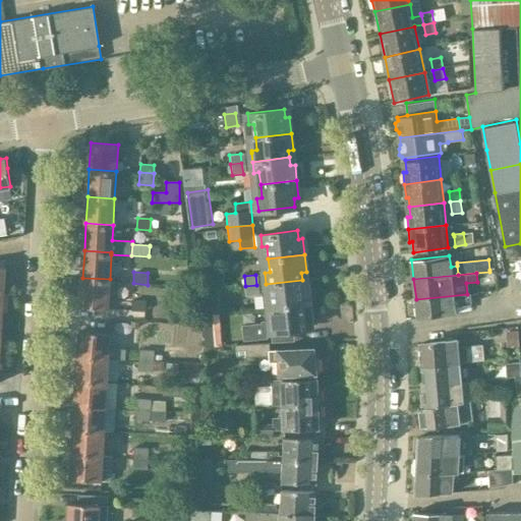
[(80,306),(108,308),(110,279),(82,278),(80,306)]
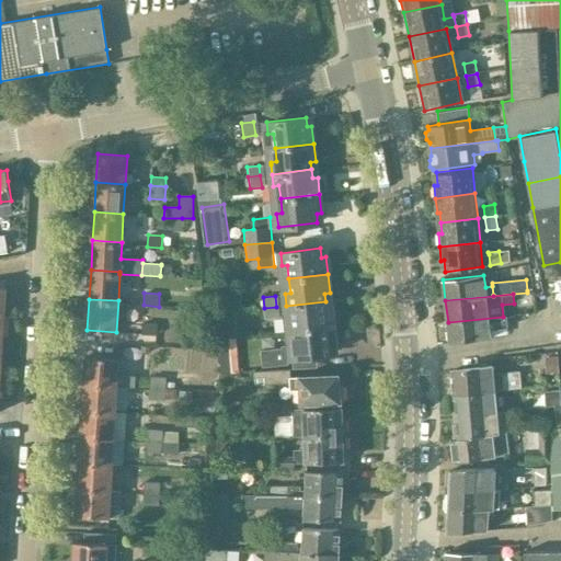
[(325,301),(286,306),(287,318),(294,317),(295,331),(334,327),(332,309),(327,309),(325,301)]
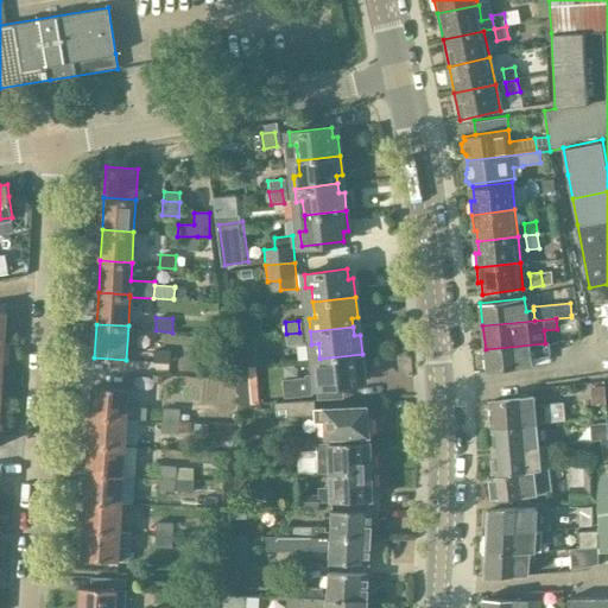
[(299,333),(286,334),(287,346),(301,344),(299,333)]
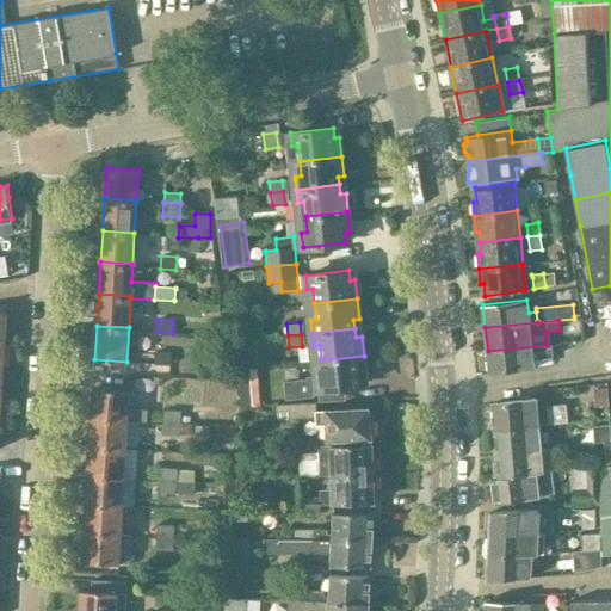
[(551,344),(548,345),(488,351),(491,372),(535,366),(534,359),(553,358),(551,344)]
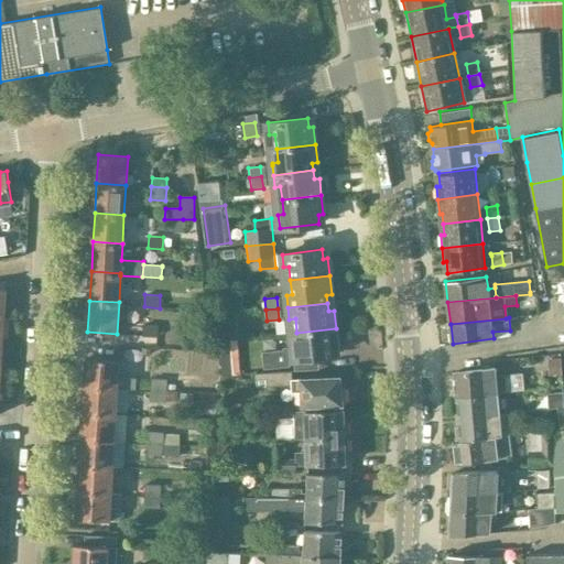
[(141,348),(173,350),(174,335),(158,334),(159,326),(143,325),(141,348)]
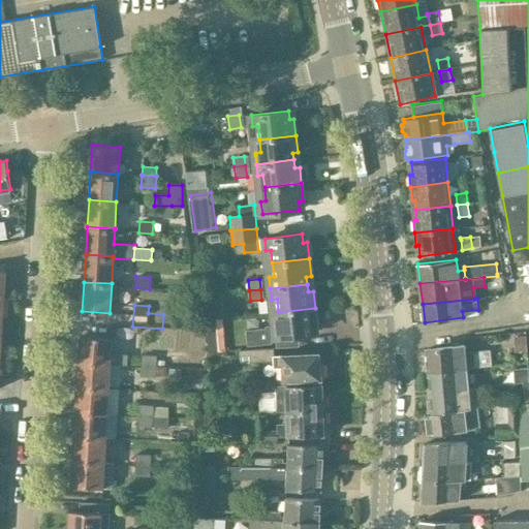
[(266,329),(246,331),(247,347),(272,344),(271,337),(298,334),(313,332),(312,325),(317,325),(315,308),(278,312),(280,324),(266,325),(266,329)]
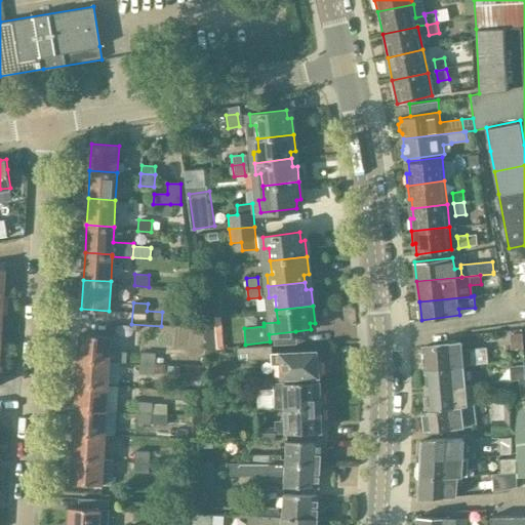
[(80,333),(79,358),(126,361),(127,353),(111,352),(112,335),(80,333)]
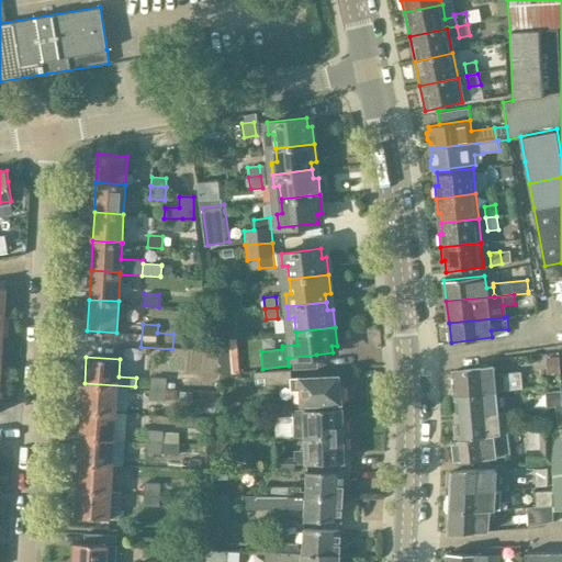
[(559,373),(559,358),(546,358),(547,374),(559,373)]
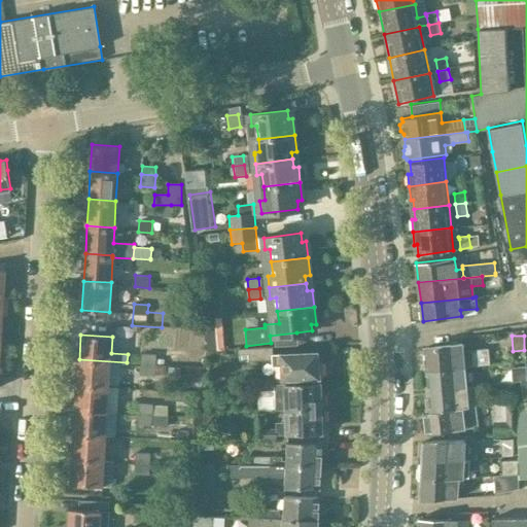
[(223,349),(222,339),(206,340),(207,351),(223,349)]
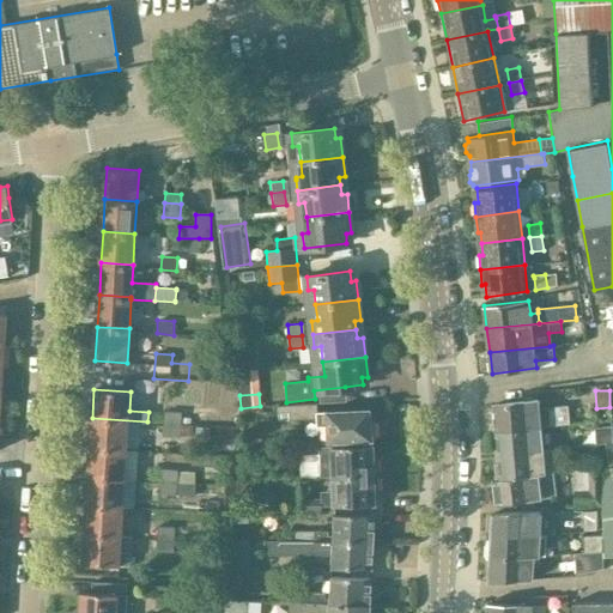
[(551,407),(539,408),(538,399),(493,405),(493,410),(495,410),(497,426),(496,426),(496,432),(540,428),(553,426),(551,407)]
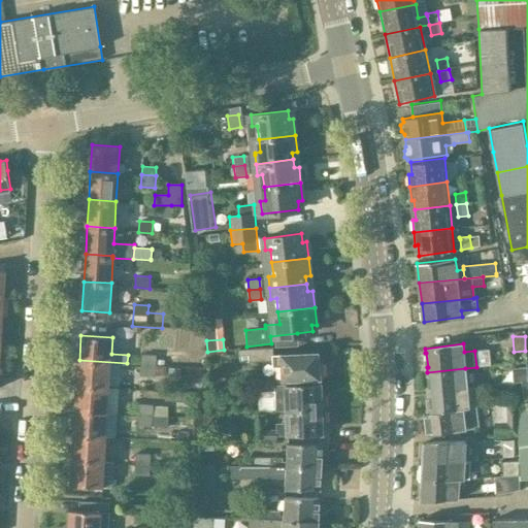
[(272,356),(272,349),(238,350),(239,356),(250,356),(250,362),(272,361),(272,356)]
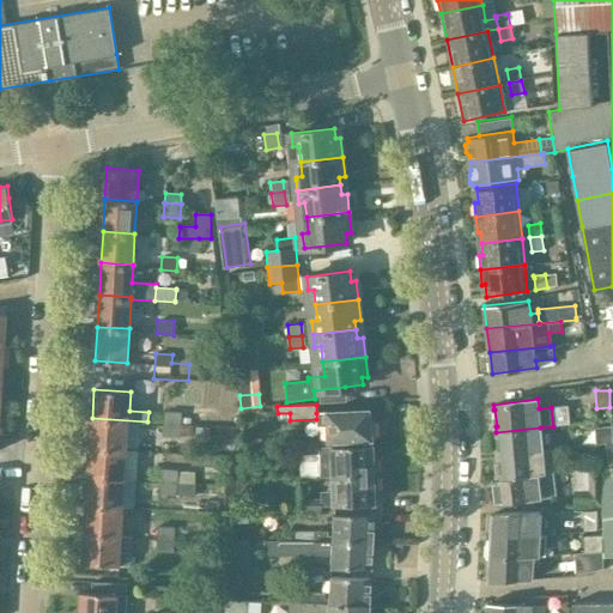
[(570,425),(569,424),(568,406),(551,407),(553,426),(570,425)]
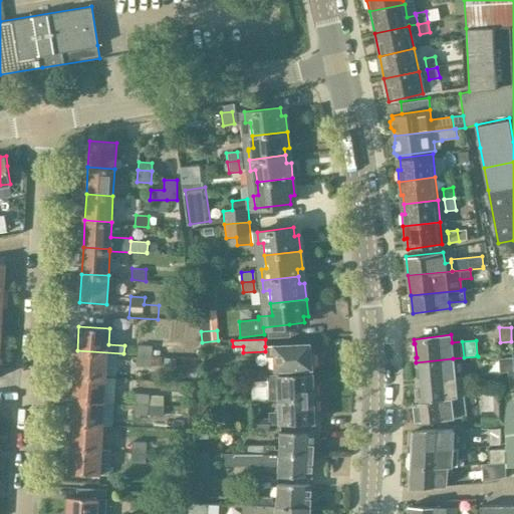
[(274,345),(265,346),(265,351),(266,357),(275,357),(275,370),(311,368),(311,366),(314,365),(313,353),(311,353),(310,343),(274,345)]
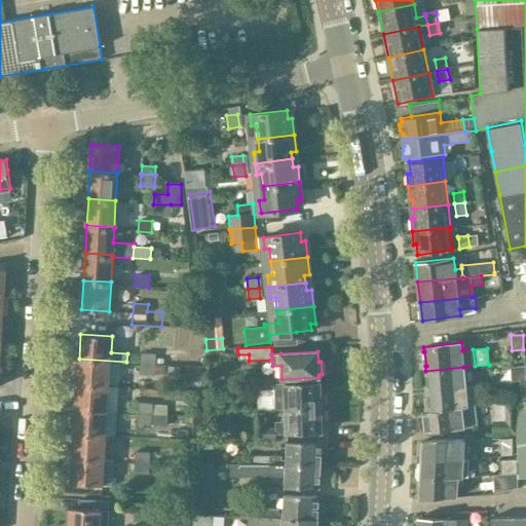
[(141,353),(141,364),(156,365),(156,354),(141,353)]
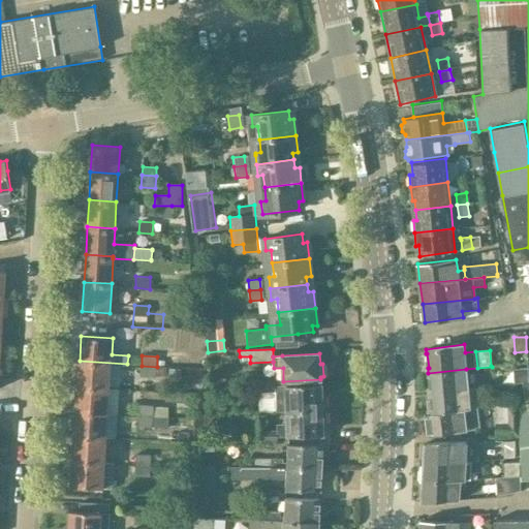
[(78,385),(110,387),(111,364),(127,365),(127,364),(80,361),(78,385)]
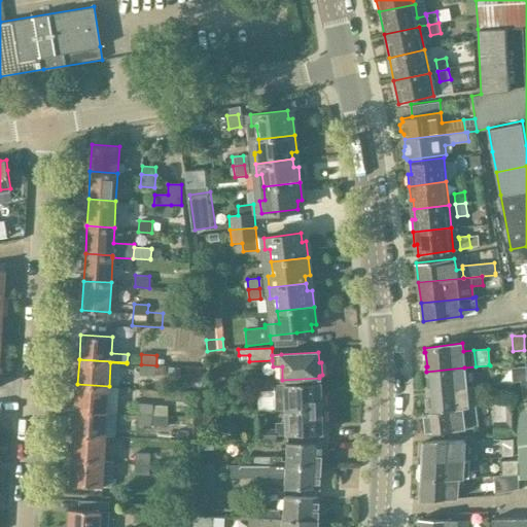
[(155,376),(156,365),(141,364),(140,376),(155,376)]
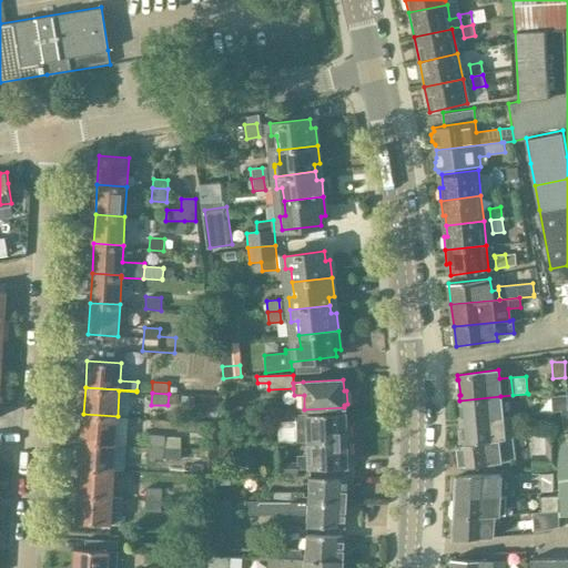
[(503,416),(500,396),(459,401),(459,403),(460,403),(462,418),(462,421),(503,416)]
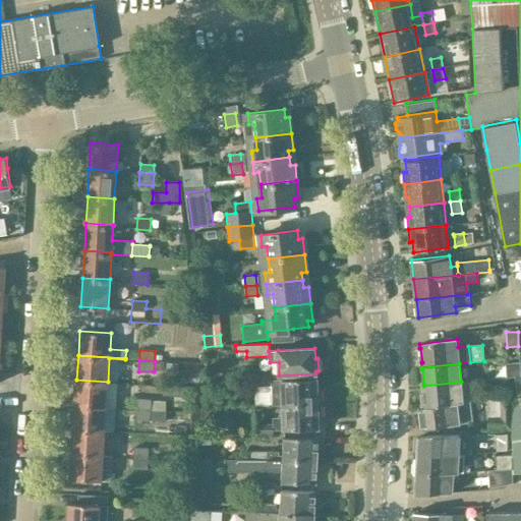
[(506,364),(506,379),(514,378),(514,375),(520,375),(520,363),(506,364)]
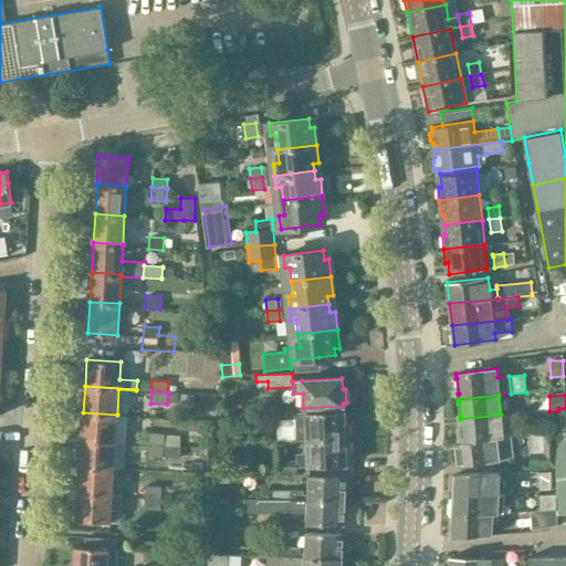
[(294,413),(294,409),(279,410),(279,420),(294,419),(294,413)]
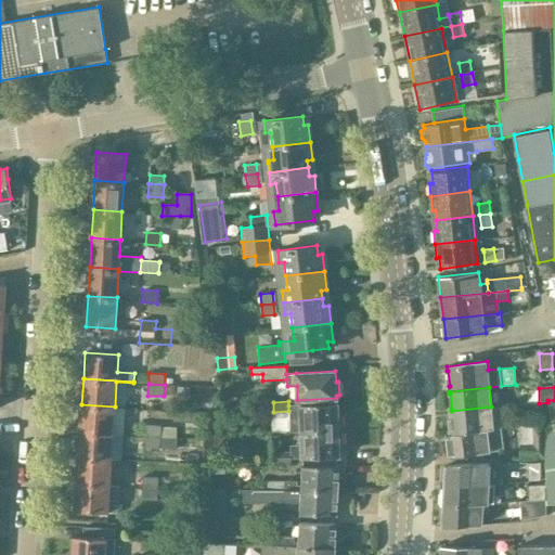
[(289,405),(288,405),(288,411),(289,431),(289,433),(301,433),(301,430),(341,429),(340,416),(338,416),(337,403),(296,404),(289,405)]
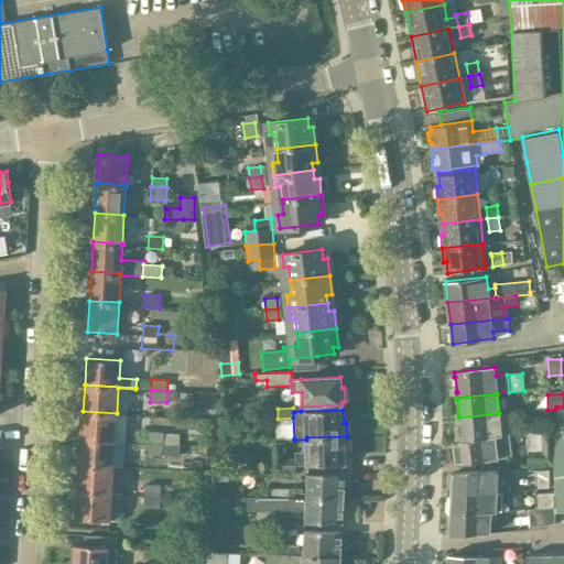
[(83,411),(82,437),(115,440),(117,413),(83,411)]
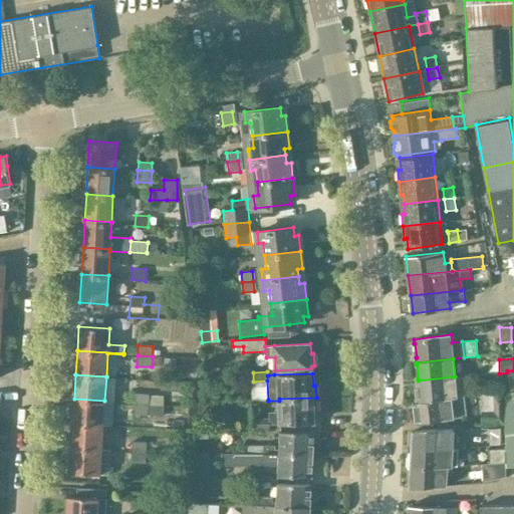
[(416,390),(416,404),(457,397),(455,376),(418,380),(418,383),(419,383),(419,390),(416,390)]
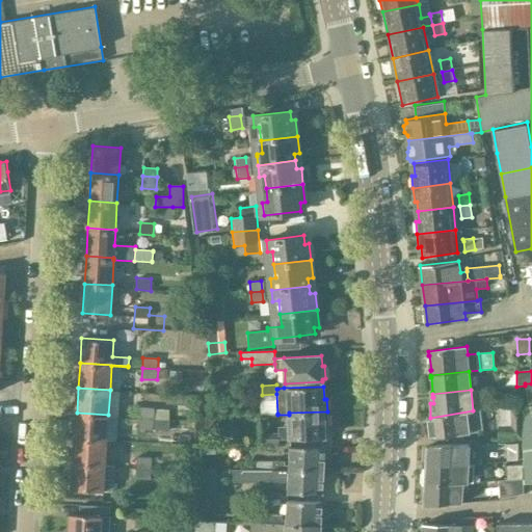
[(531,450),(531,404),(521,406),(522,425),(522,440),(523,452),(531,450)]
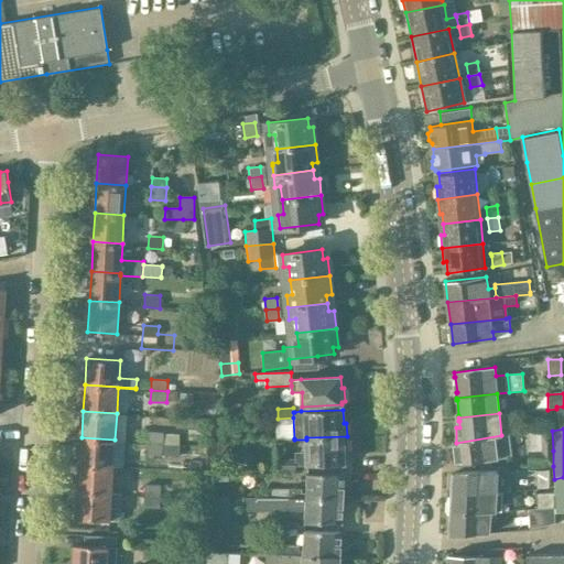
[(553,466),(553,451),(552,431),(540,433),(541,451),(529,452),(530,467),(553,466)]
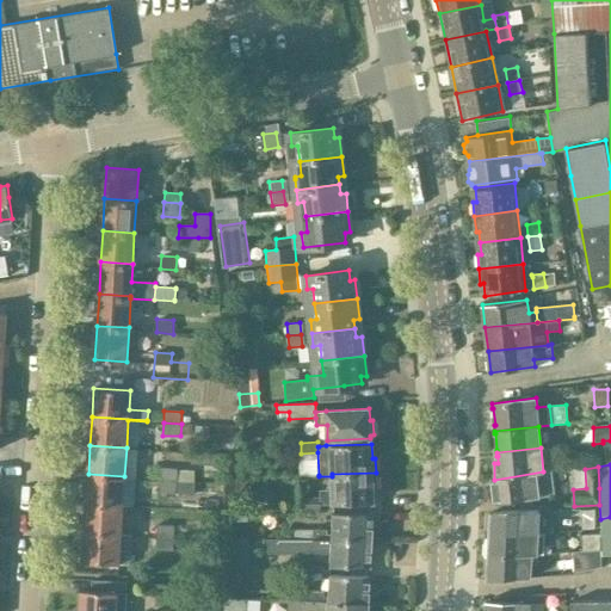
[(160,468),(160,480),(177,481),(178,469),(160,468)]
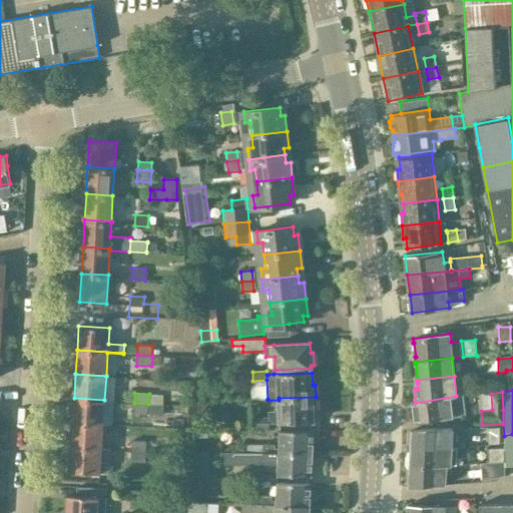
[(413,403),(415,422),(454,417),(465,415),(463,396),(456,396),(415,403),(413,403)]
